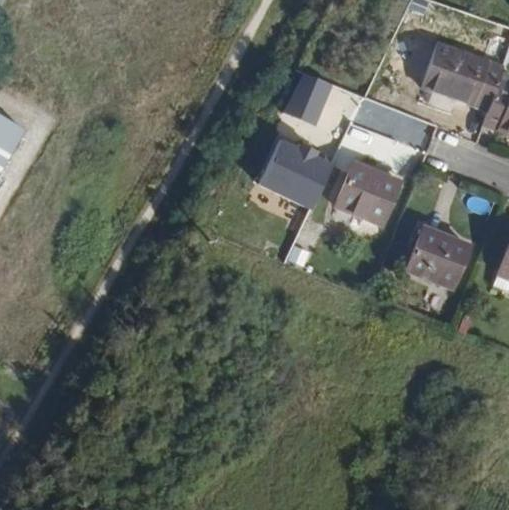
[(431,63),(436,49),(421,42),(414,59),(431,63)]
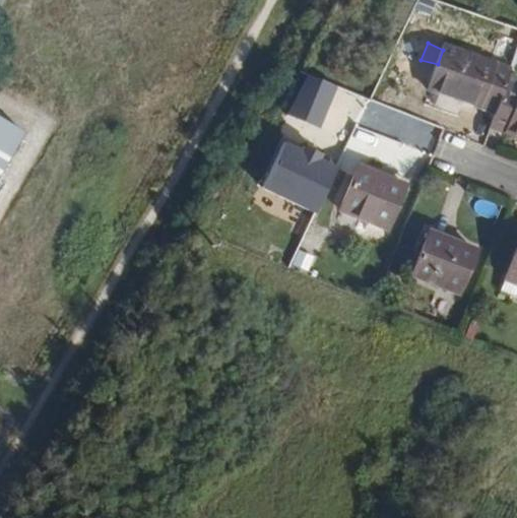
[(506,85),(510,73),(443,50),(429,92),(495,117),(506,85)]
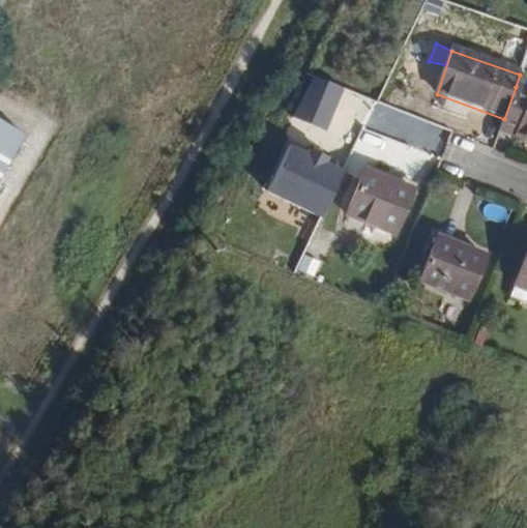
[(526,76),(520,74),(520,75),(516,87),(526,90),(526,76)]
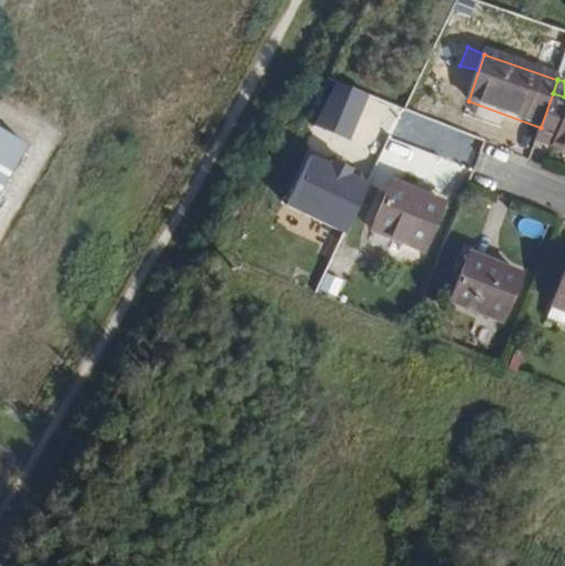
[(340,82),(321,125),(351,139),(370,95),(340,82)]
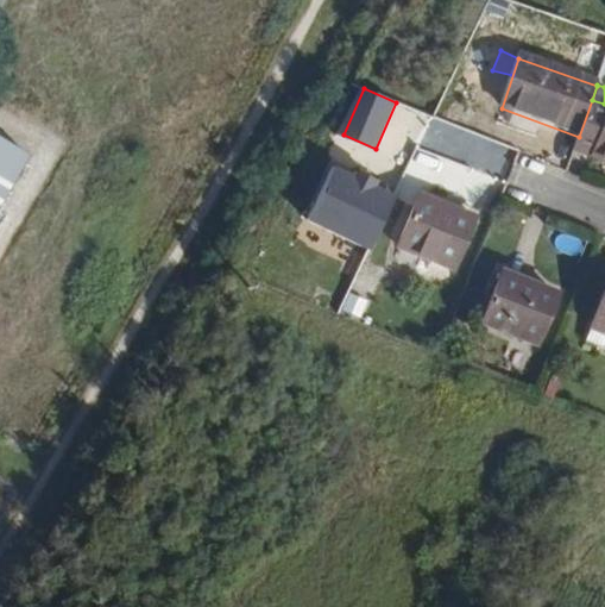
[(604,104),(592,100),(579,137),(574,151),(604,162),(604,104)]
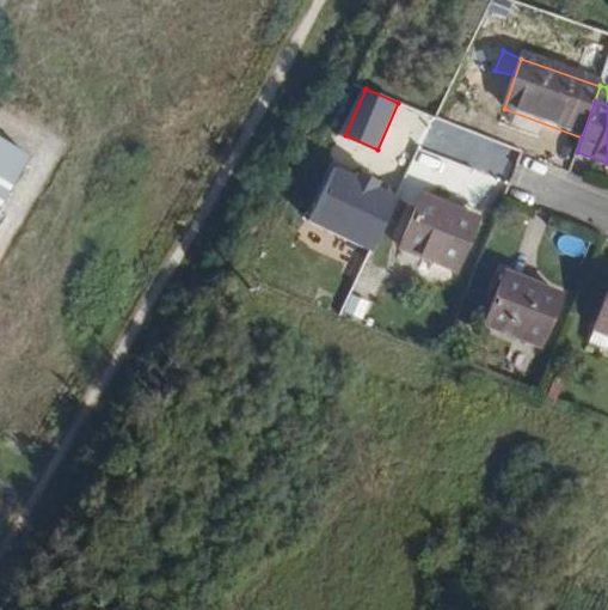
[(0,208),(29,157),(0,140),(0,208)]
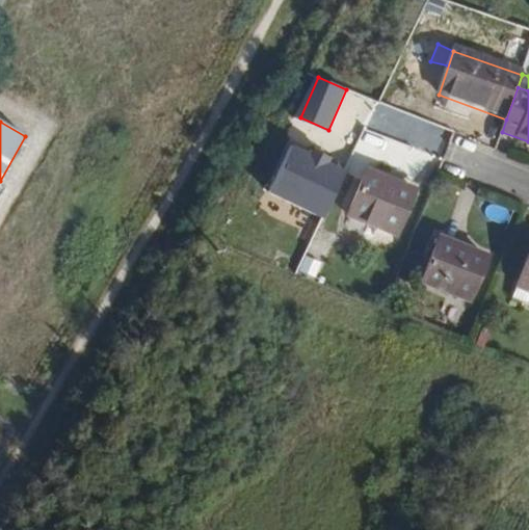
[(312,153),(294,146),(271,193),(326,218),(348,171),(333,164),(335,159),(314,149),(312,153)]
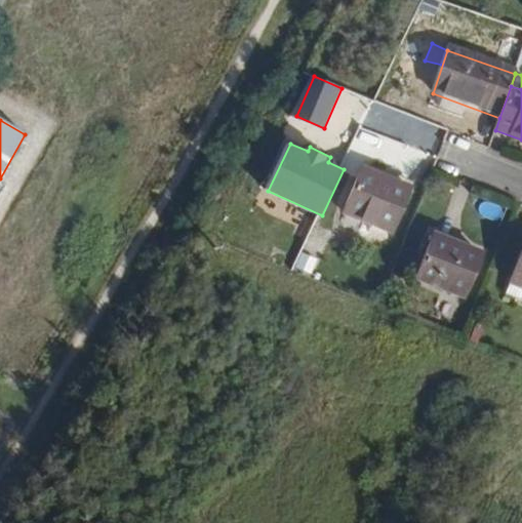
[(392,231),(407,189),(359,168),(342,211),(392,231)]
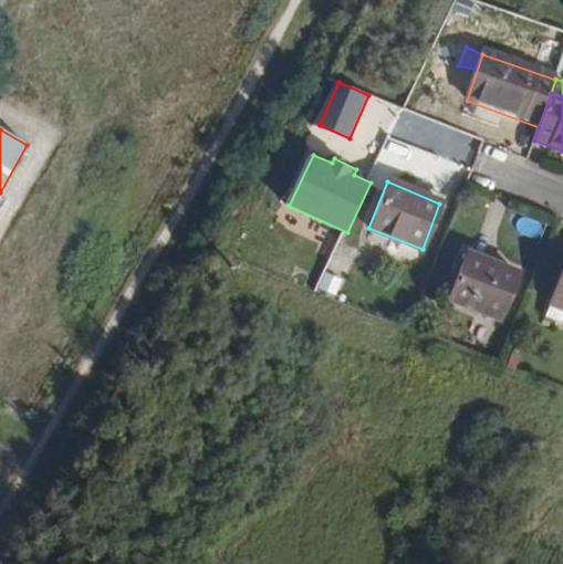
[(500,320),(518,274),(465,253),(447,298),(500,320)]
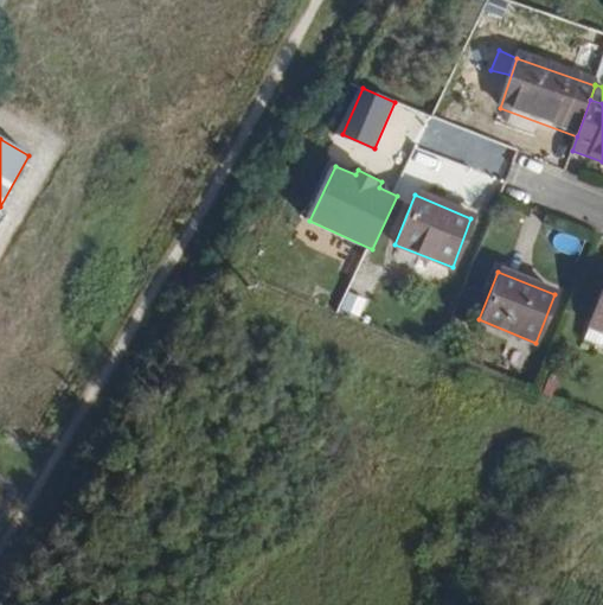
[(602,284),(587,325),(590,328),(585,338),(602,345),(602,284)]
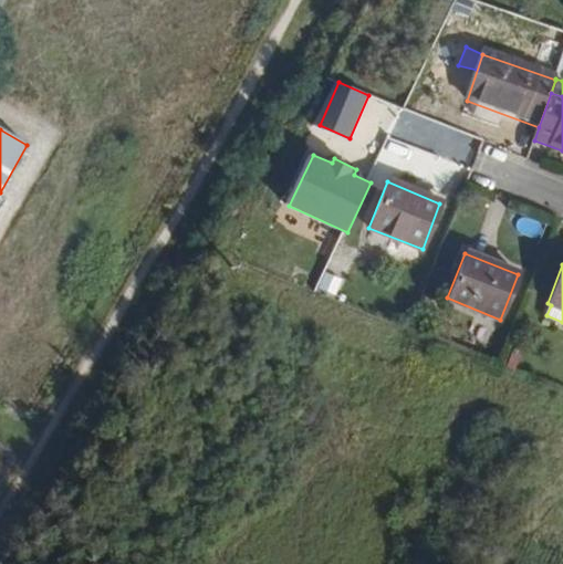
[(321,290),(318,296),(340,305),(342,300),(335,298),(335,296),(321,290)]
